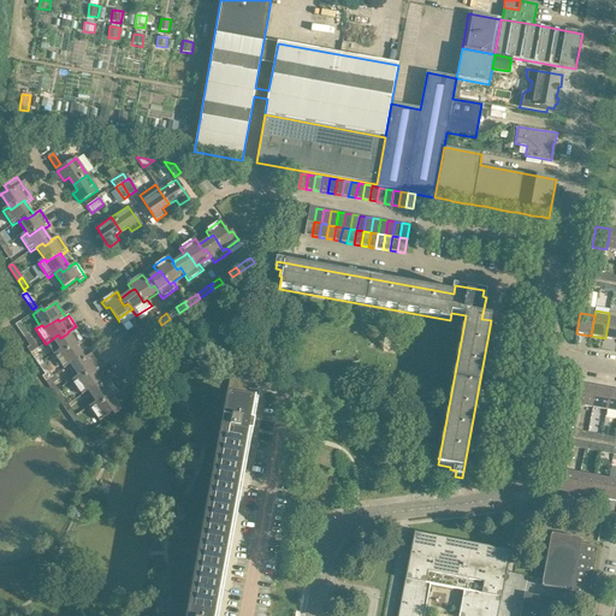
[(147,326),(152,332),(161,325),(159,320),(160,319),(160,318),(147,326)]
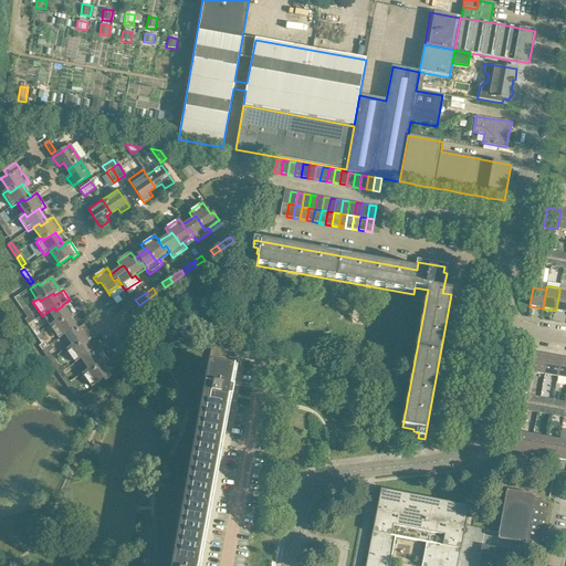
[(565,293),(559,292),(556,311),(565,312),(565,293)]
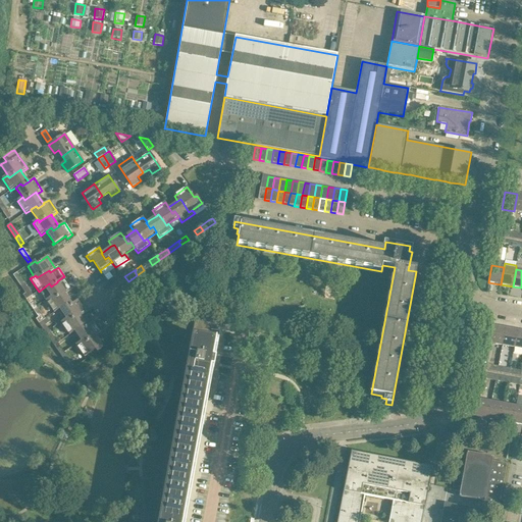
[(118,280),(110,286),(113,291),(126,282),(120,274),(116,278),(118,280)]
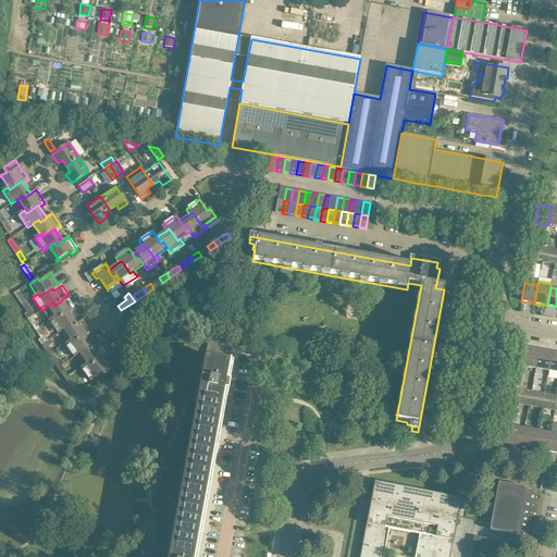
[(47,307),(53,317),(56,320),(67,311),(70,314),(75,310),(66,296),(61,300),(61,301),(54,306),(52,302),(47,307)]
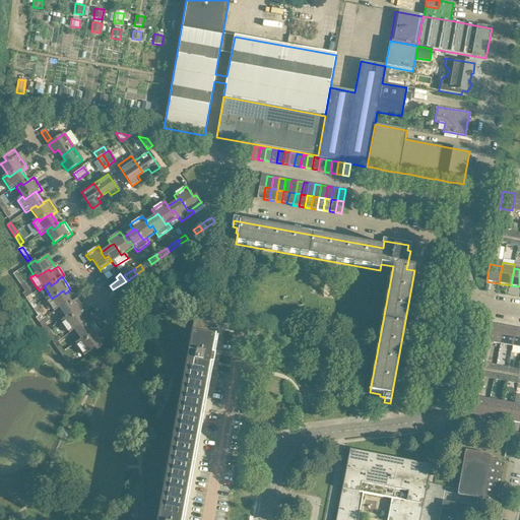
[(54,312),(59,308),(64,305),(66,307),(72,303),(71,303),(65,294),(63,290),(52,299),(50,296),(45,300),(54,312)]
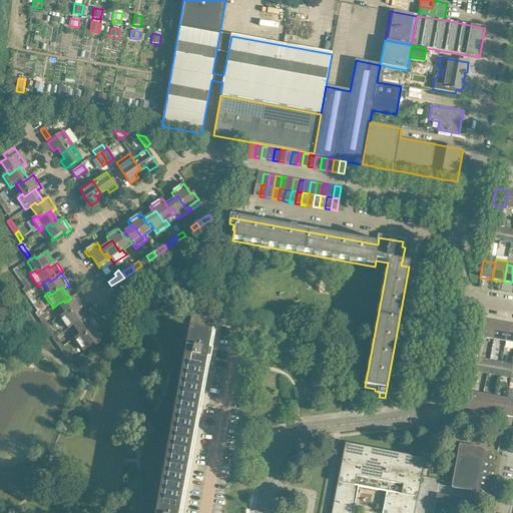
[(29,293),(26,295),(33,306),(36,304),(29,293)]
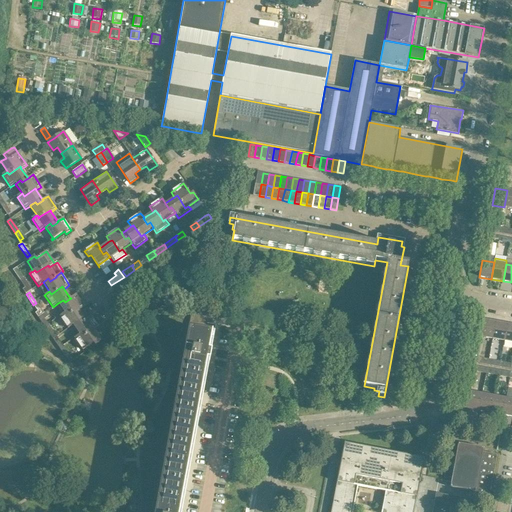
[(58,303),(64,313),(66,315),(77,308),(79,310),(84,307),(76,294),(70,298),(71,298),(65,302),(63,300),(58,303)]
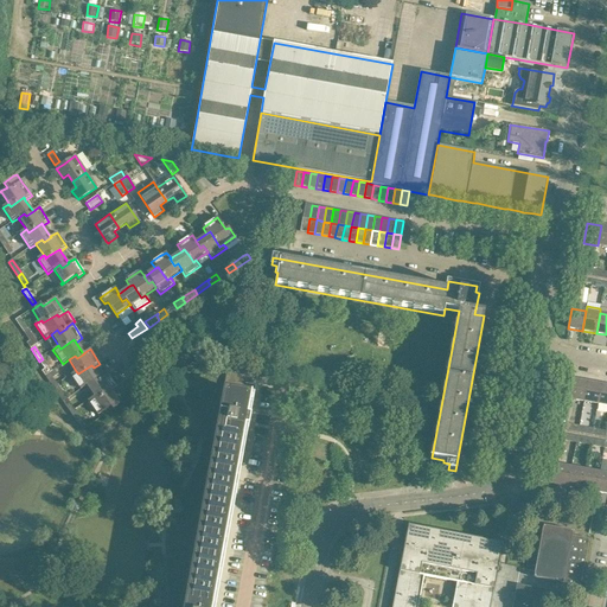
[(42,371),(45,376),(55,370),(52,368),(50,370),(43,359),(39,362),(45,369),(42,371)]
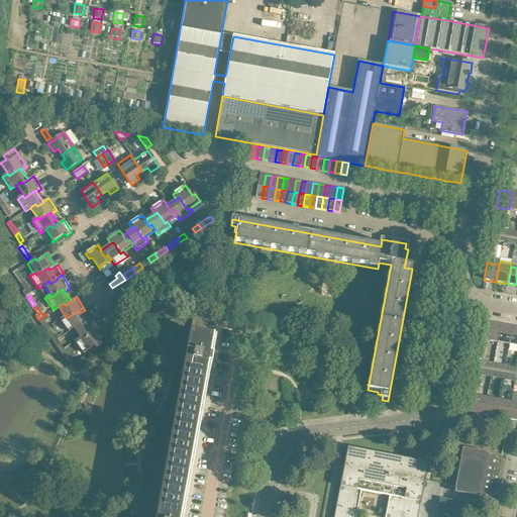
[(69,332),(74,328),(79,324),(81,327),(86,323),(86,322),(80,313),(78,311),(67,318),(65,316),(60,320),(69,332)]
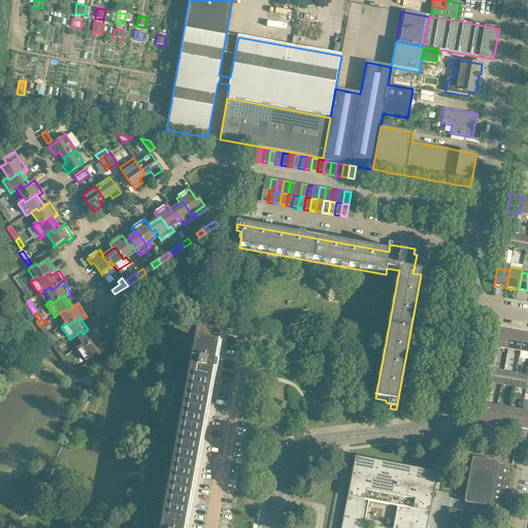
[(39,327),(47,338),(51,336),(44,327),(48,324),(47,322),(39,327)]
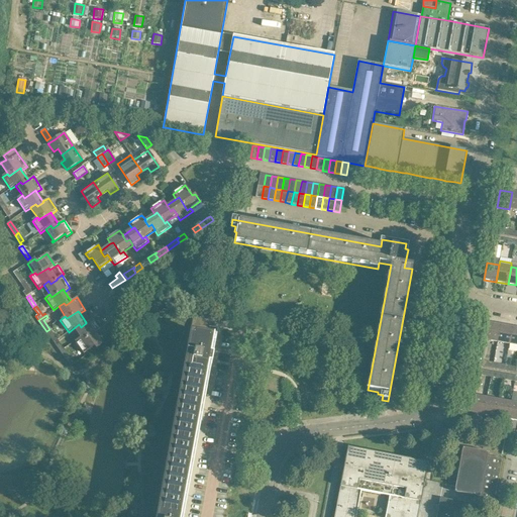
[(183,516),(211,365),(213,365),(214,357),(212,356),(215,341),(216,341),(218,328),(209,327),(210,320),(200,319),(193,317),(191,330),(191,333),(157,516),(183,516)]
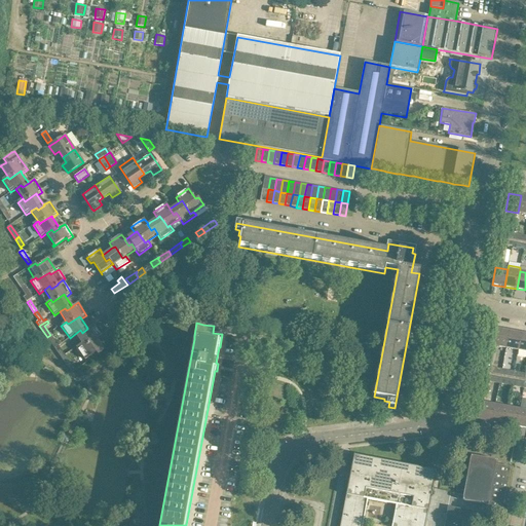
[(92,325),(87,328),(87,329),(82,333),(80,330),(75,334),(81,344),(83,346),(95,339),(97,341),(102,337),(92,325)]
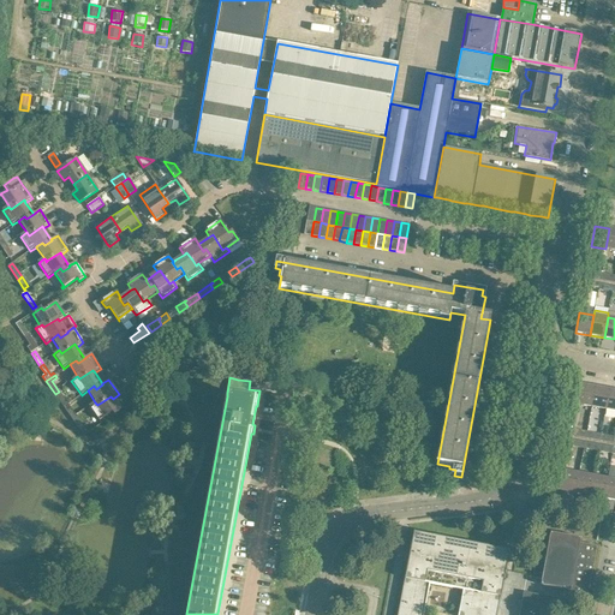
[(562,401),(575,404),(579,384),(566,382),(562,401)]
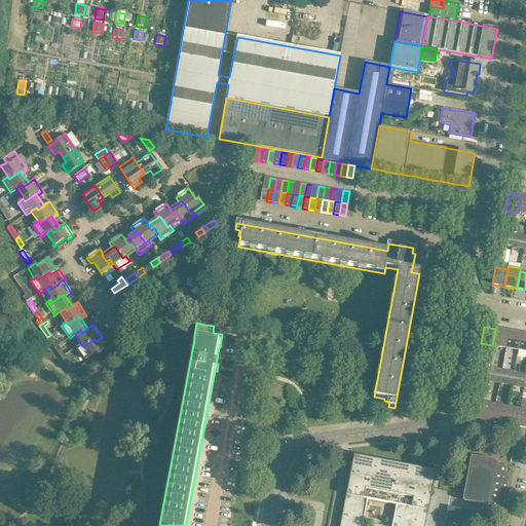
[(508,331),(495,329),(492,345),(504,348),(508,331)]
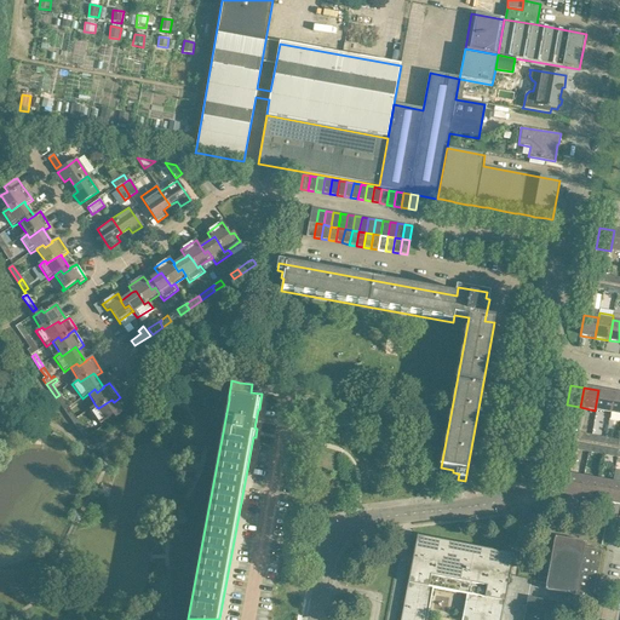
[(613,392),(598,390),(595,411),(609,413),(613,392)]
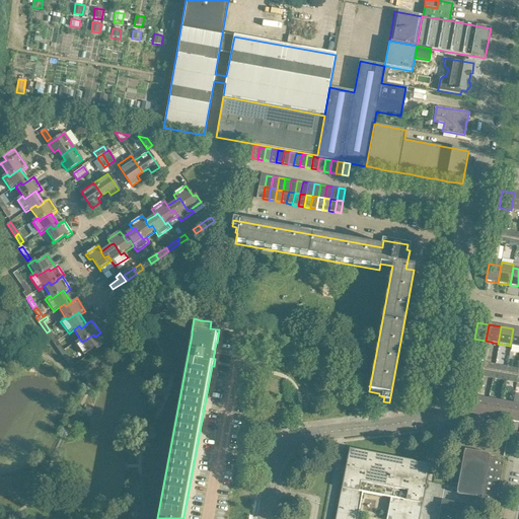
[(518,329),(513,328),(510,346),(518,347),(518,329)]
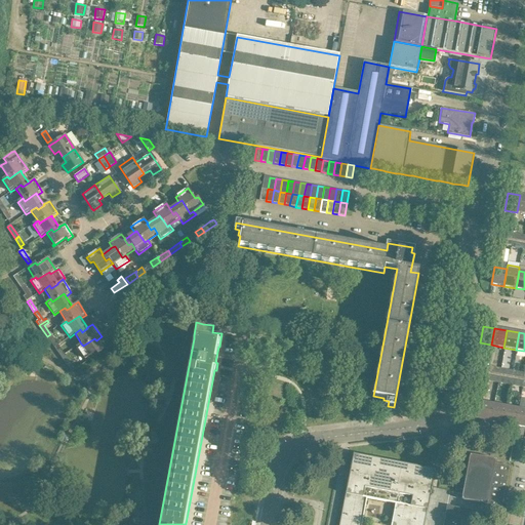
[(57,346),(50,334),(47,336),(54,348),(57,346)]
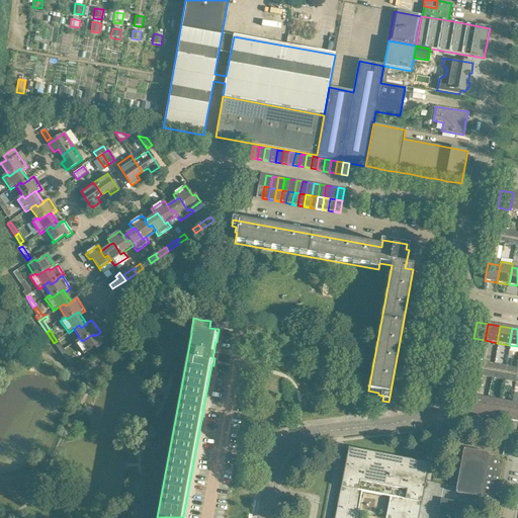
[(76,342),(84,354),(94,347),(96,349),(103,344),(101,345),(95,336),(93,334),(82,341),(80,339),(76,342)]
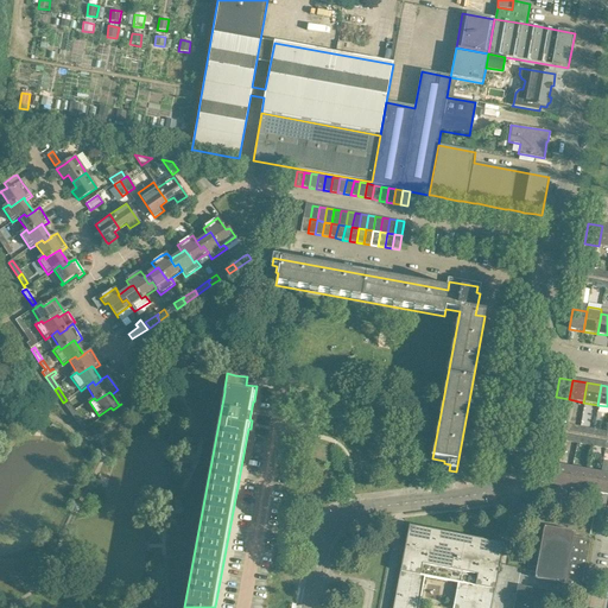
[(63,403),(71,416),(76,413),(67,400),(63,403)]
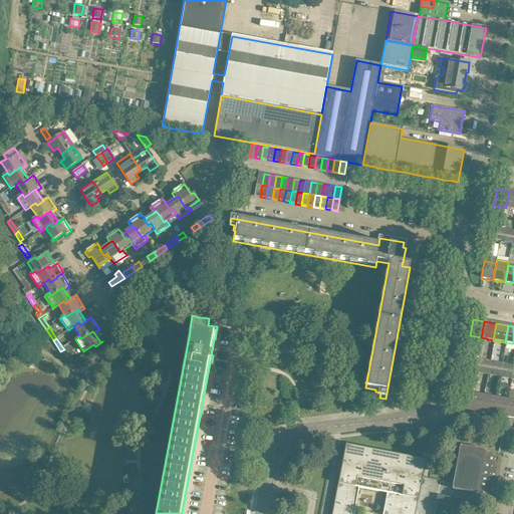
[(460,392),(457,408),(469,411),(472,394),(473,391),(466,390),(466,393),(460,392)]
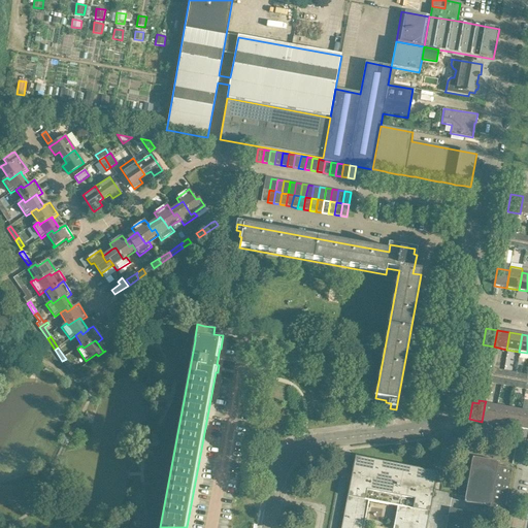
[(485,404),(482,422),(494,424),(497,406),(497,403),(492,402),(491,405),(485,404)]
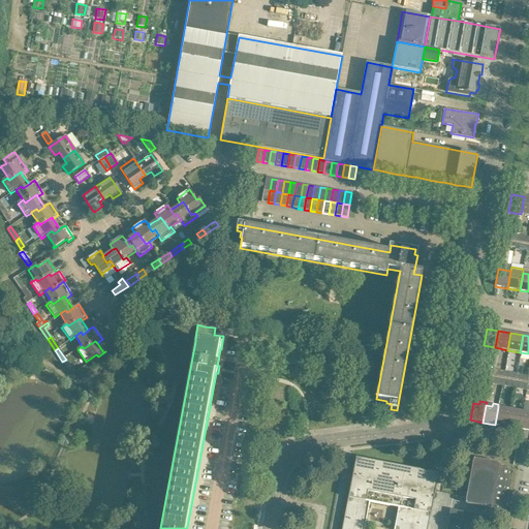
[(495,425),(507,427),(510,409),(498,407),(495,425)]
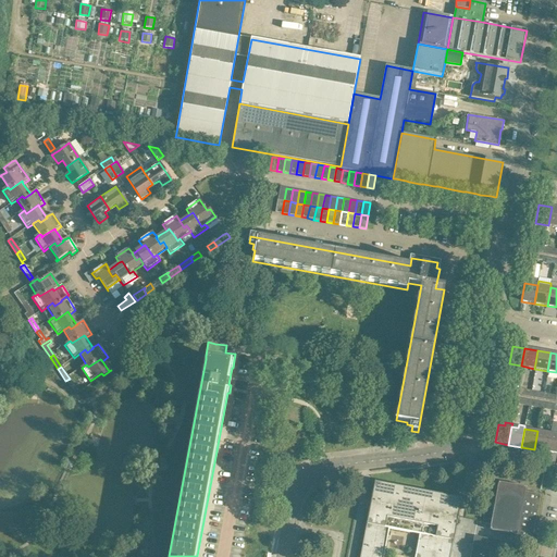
[(534,449),(547,452),(551,433),(537,431),(534,449)]
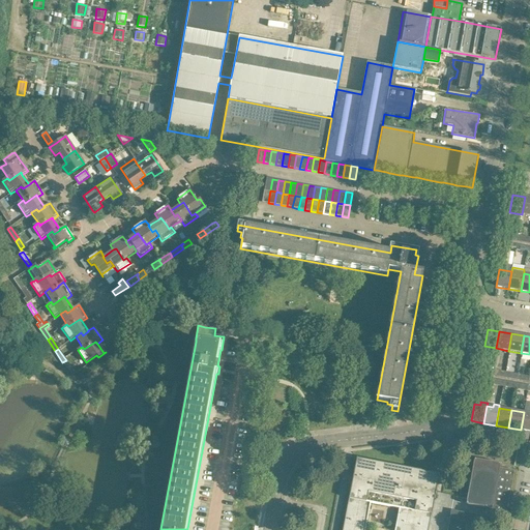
[(521,430),(529,431),(529,413),(524,412),(521,430)]
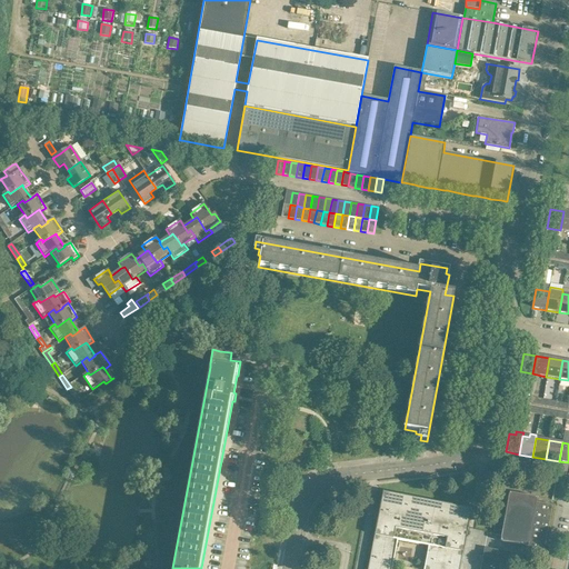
[(377,520),(367,568),(391,568),(398,540),(428,546),(423,568),(459,568),(471,509),(382,492),(379,511),(373,510),(372,519),(377,520)]
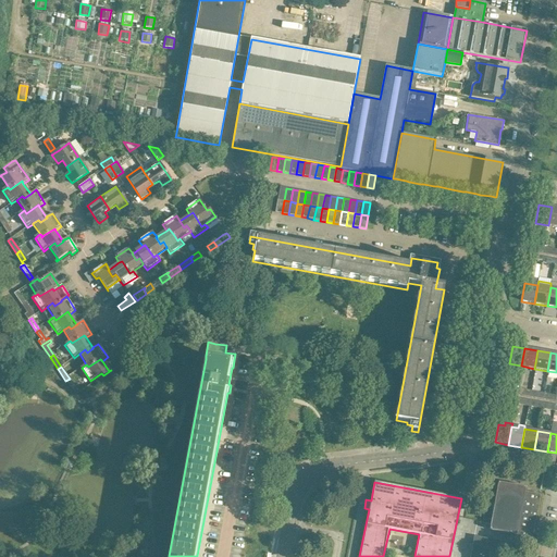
[(532,541),(533,534),(534,528),(541,494),(524,492),(525,487),(498,482),(494,505),(485,503),(485,505),(484,509),(483,520),(482,521),(482,523),(491,525),(490,530),(510,534),(510,537),(521,539),(532,541)]
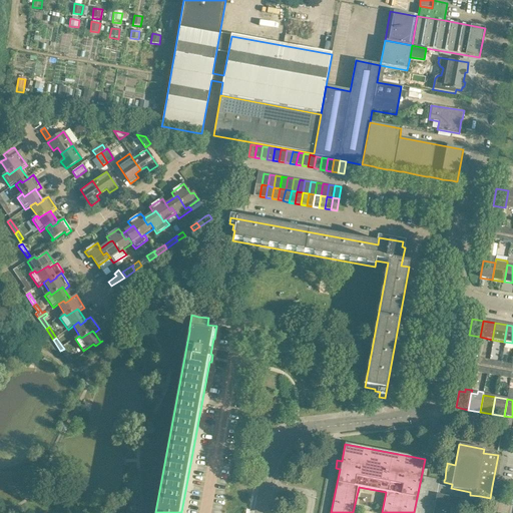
[(461,499),(437,494),(433,512),(458,512),(458,511),(461,499)]
